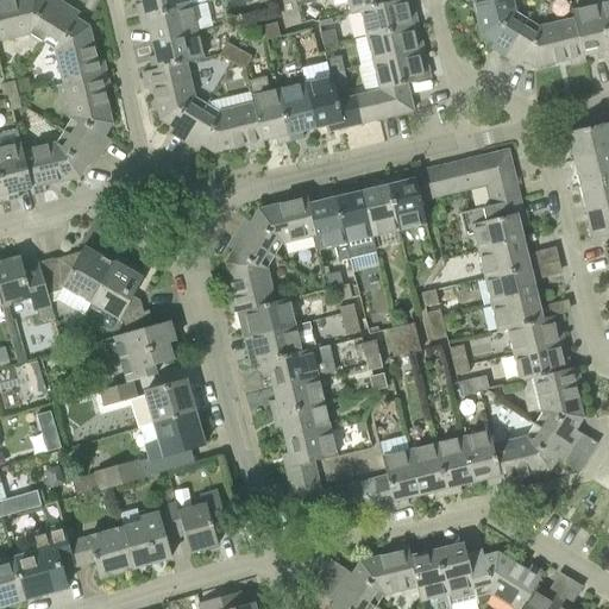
[(0,42),(30,36),(42,43),(64,6),(54,0),(49,0),(48,4),(42,0),(17,0),(0,4),(0,1),(0,42)]
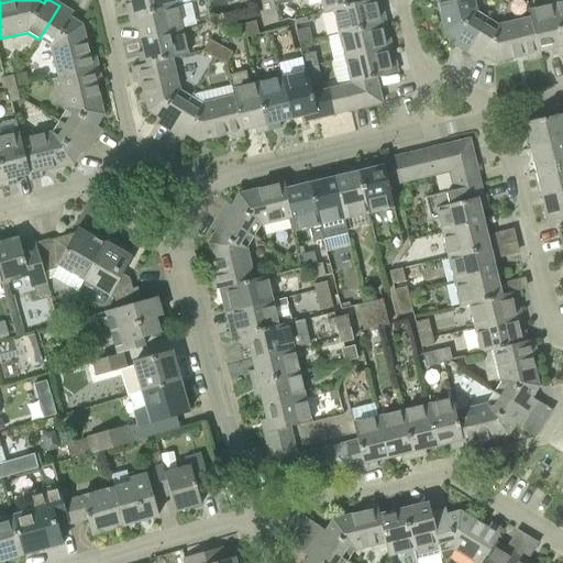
[(129,18),(176,6),(174,0),(130,0),(131,4),(125,7),(129,18)]
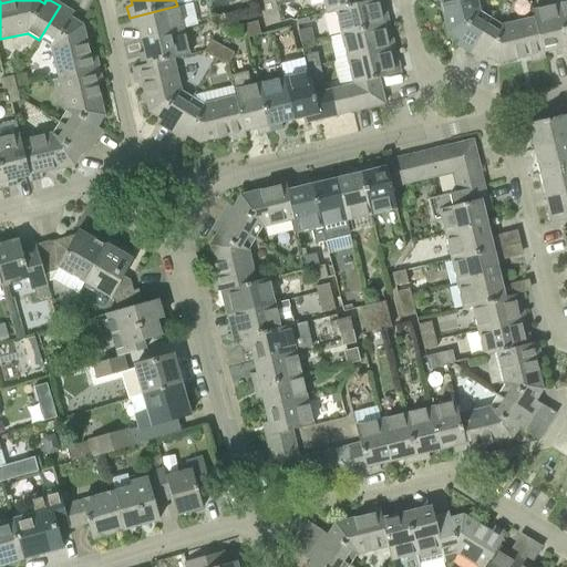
[(267,26),(279,22),(274,0),(268,0),(261,2),(267,26)]
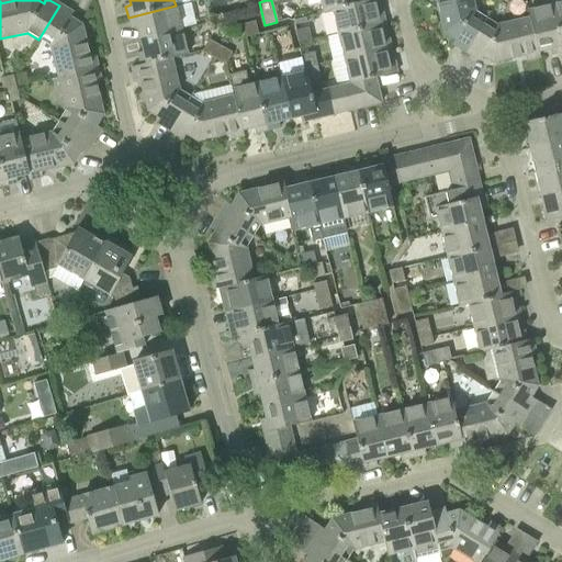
[(319,0),(323,12),(374,0),(373,0),(319,0)]
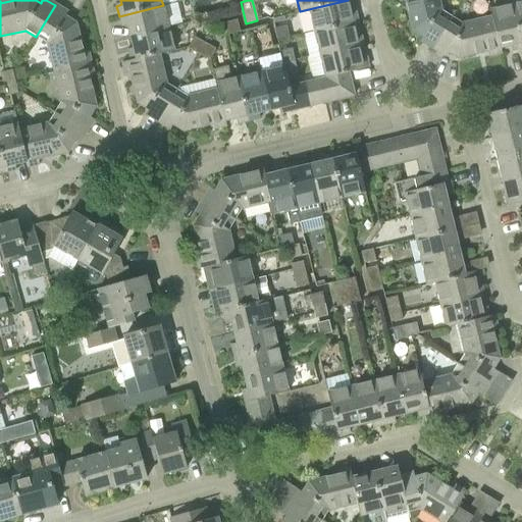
[(313,32),(358,21),(356,10),(350,11),(348,0),(300,11),(300,13),(308,11),(313,32)]
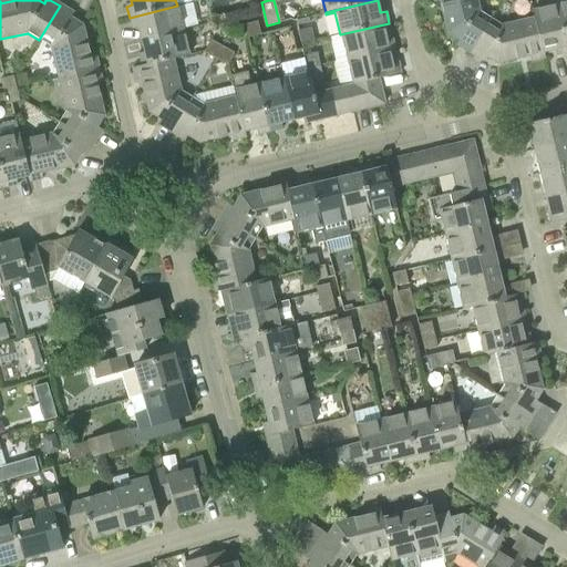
[(470,53),(492,18),(481,11),(477,0),(434,0),(435,2),(441,1),(449,33),(460,40),(456,45),(470,53)]
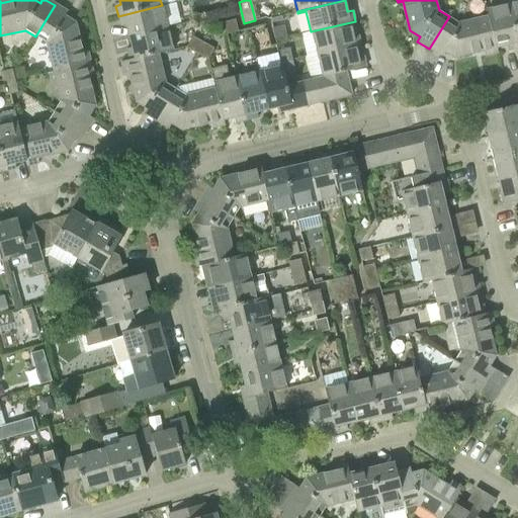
[(517,1),(509,3),(517,37),(517,1)]
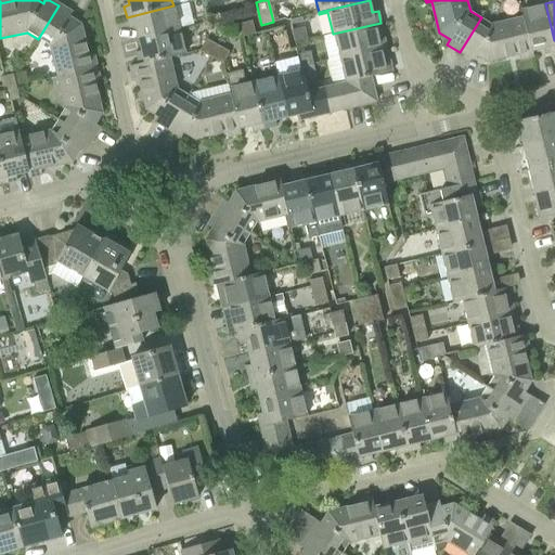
[(545,55),(554,52),(554,40),(545,3),(519,11),(521,17),(532,52),(544,49),(545,55)]
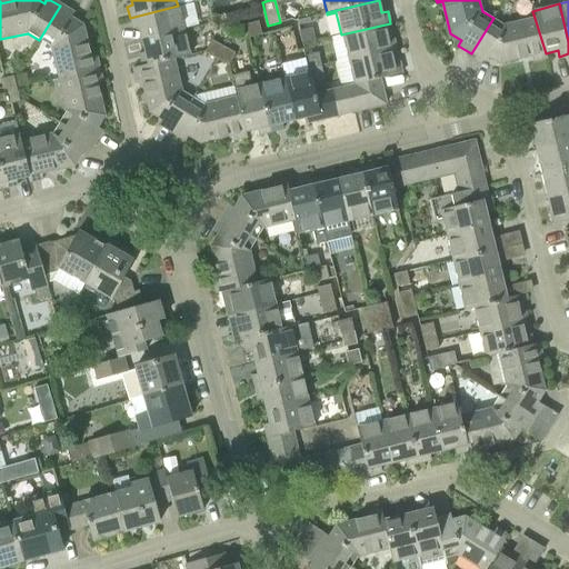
[(58,80),(99,70),(96,58),(90,59),(82,27),(71,19),(75,15),(60,6),(39,40),(50,48),(58,80)]
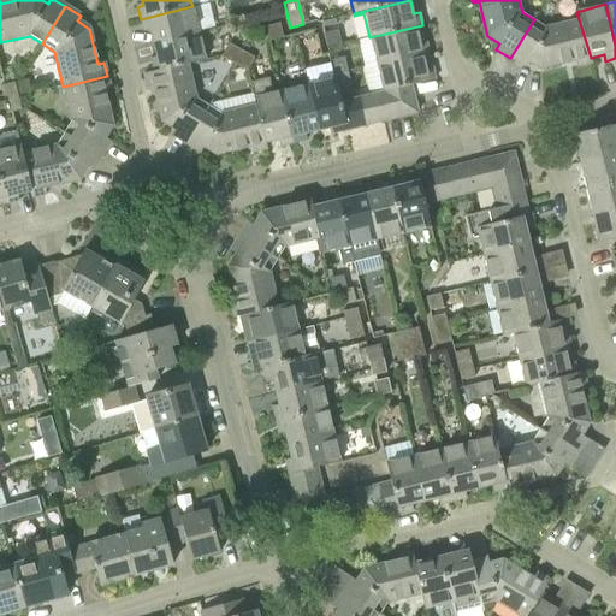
[(153,43),(199,33),(193,6),(141,19),(144,34),(150,33),(153,43)]
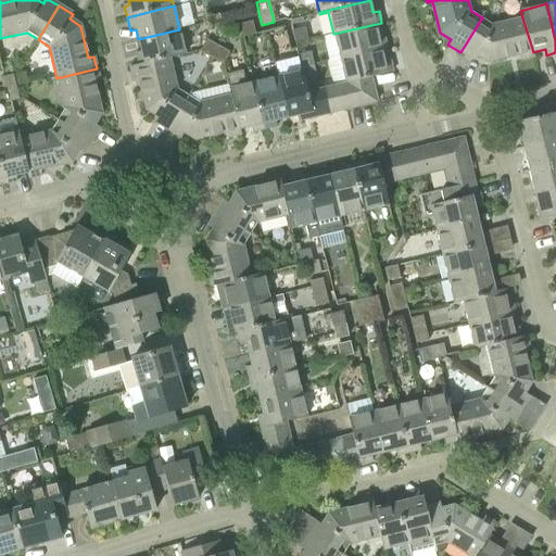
[(535,58),(533,52),(522,17),(493,24),(482,17),(460,52),(475,61),(478,55),(489,63),(520,55),(521,61),(535,58)]
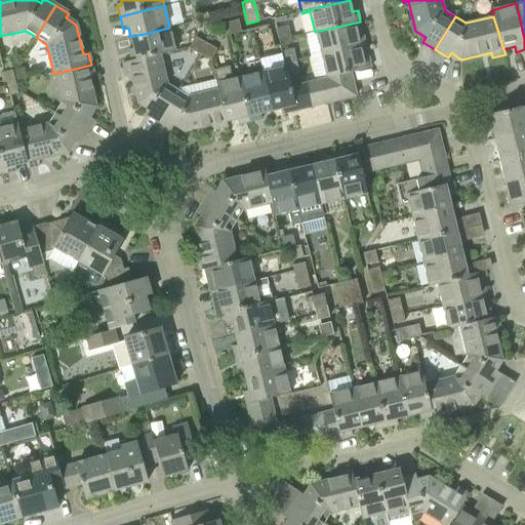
[(229,35),(241,33),(238,21),(227,24),(229,35)]
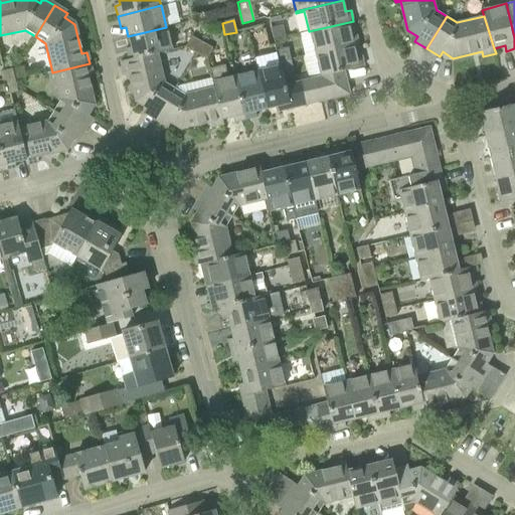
[(314,54),(353,45),(351,33),(356,32),(353,21),(309,31),(314,54)]
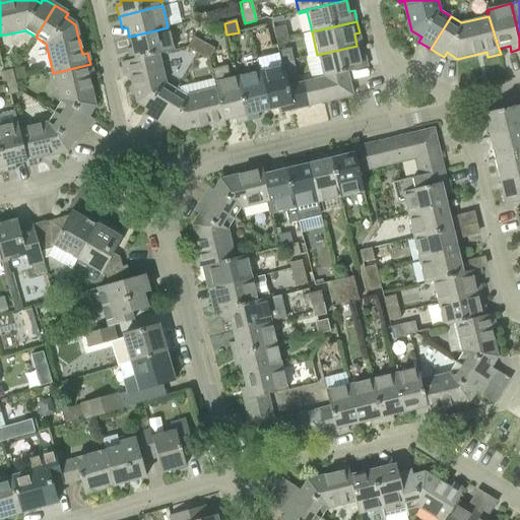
[(276,41),(287,39),(285,26),(273,29),(276,41)]
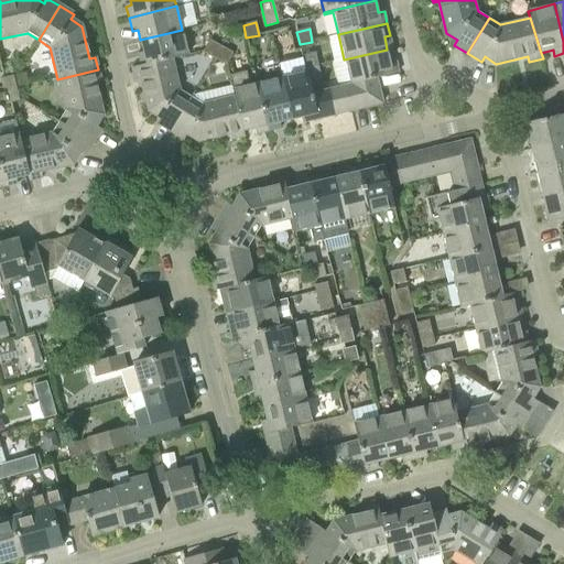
[(150,65),(173,60),(188,56),(182,30),(140,40),(143,53),(138,54),(140,65),(149,64),(150,65)]
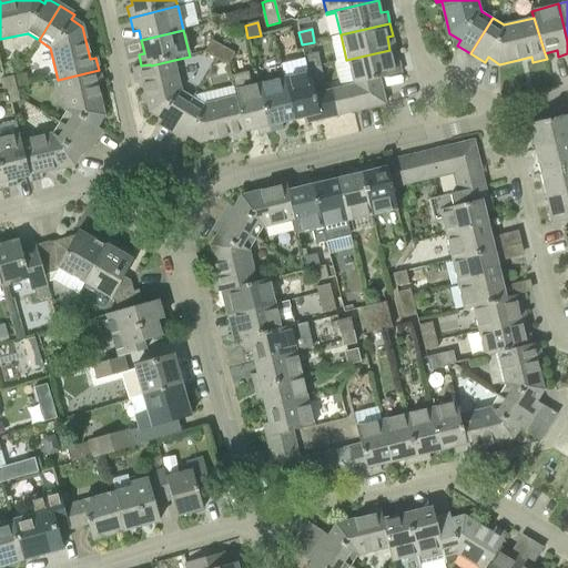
[(204,52),(215,59),(222,47),(211,41),(204,52)]
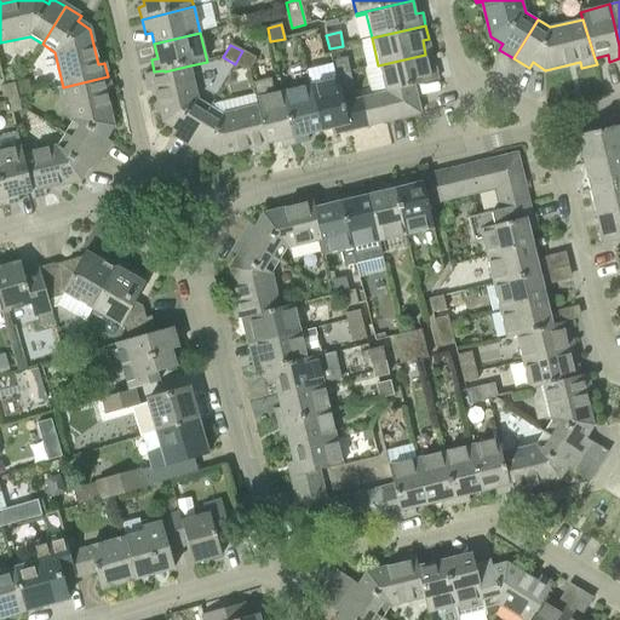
[(235,64),(248,72),(256,59),(242,51),(235,64)]
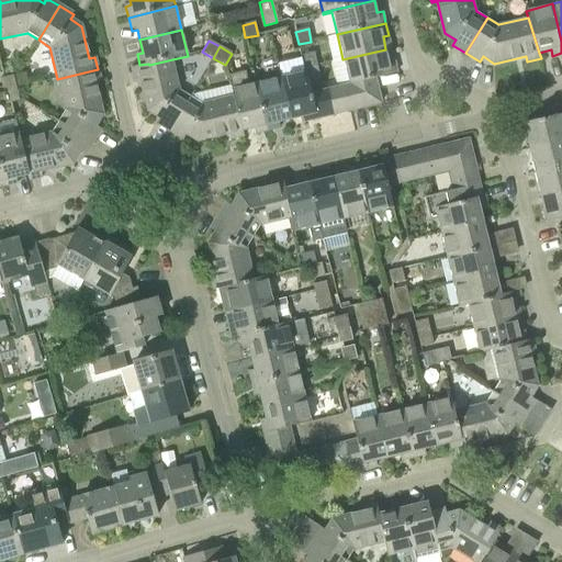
[(347,99),(379,91),(375,78),(397,72),(394,59),(389,60),(385,49),(343,59),(349,85),(343,86),(347,99)]
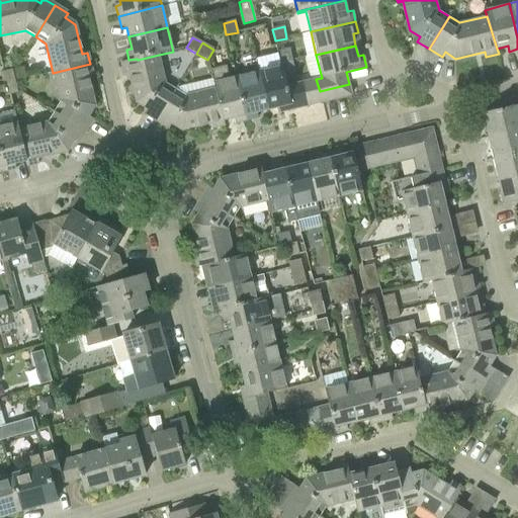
[(280,64),(292,61),(289,49),(277,52),(280,64)]
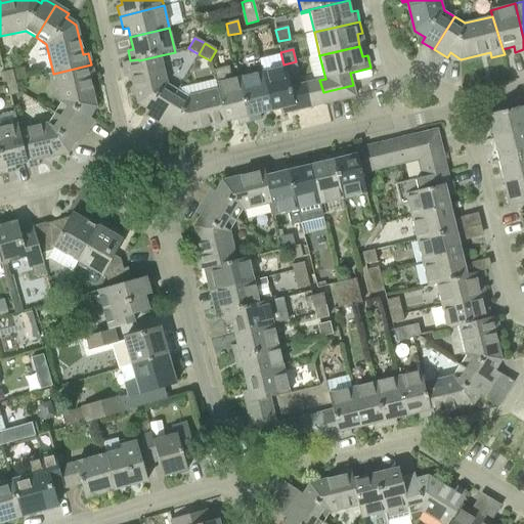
[(158,122),(178,89),(167,83),(161,55),(139,60),(138,59),(130,60),(122,62),(125,75),(130,74),(137,103),(148,110),(145,115),(158,122)]
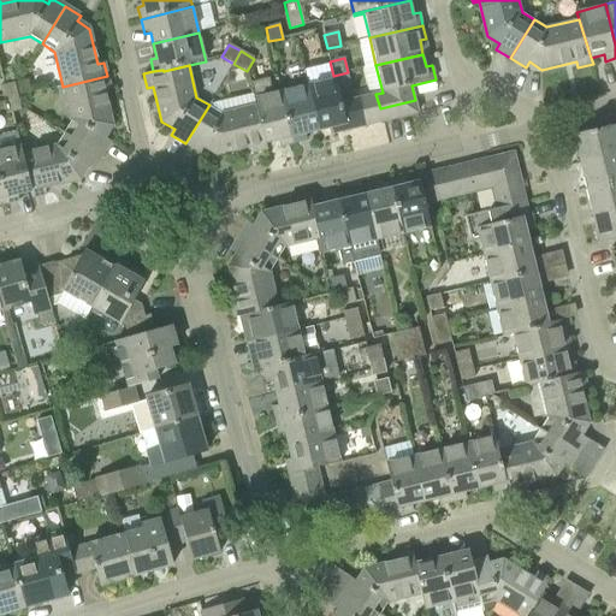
[(366,126),(359,98),(353,71),(335,76),(335,78),(308,84),(319,130),(332,128),(333,134),(366,126)]
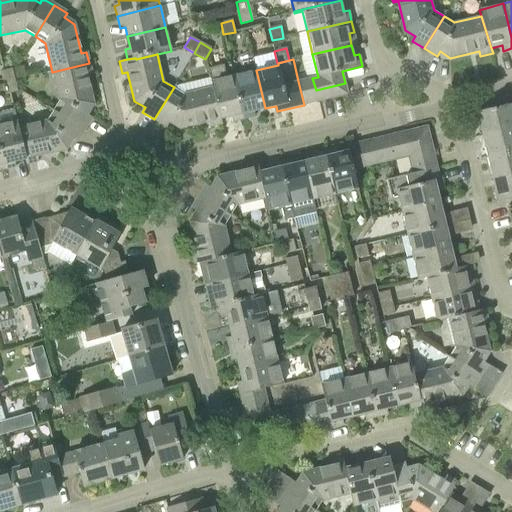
[(54,110),(85,129),(92,118),(87,115),(93,105),(87,76),(92,75),(89,63),(52,72),(59,100),(60,99),(54,110)]
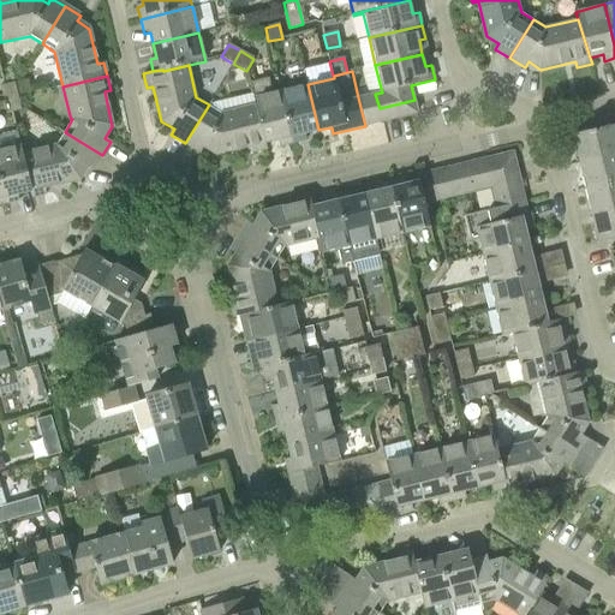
[(280,145),(293,143),(281,90),(274,93),(272,79),(249,84),(252,97),(254,106),(264,150),(267,149),(266,143),(279,139),(280,145)]
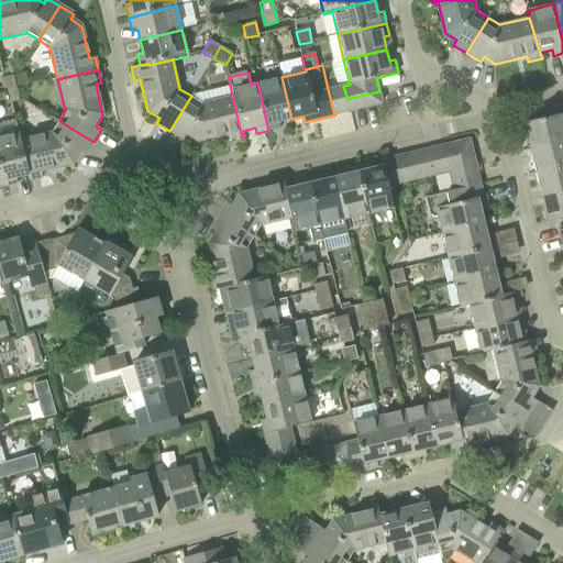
[(4,91),(17,88),(14,75),(1,78),(4,91)]
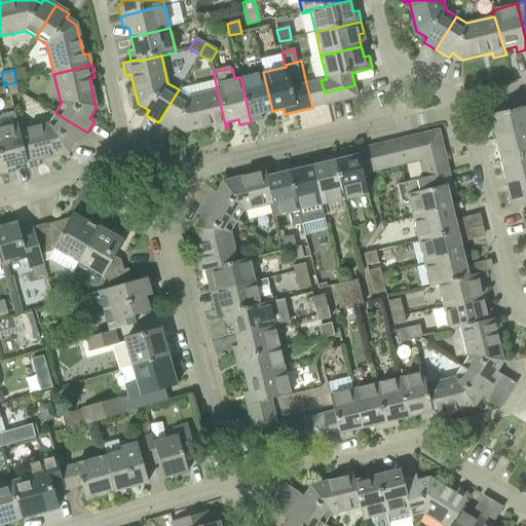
[(261,114),(272,111),(263,72),(240,77),(251,122),(262,119),(261,114)]
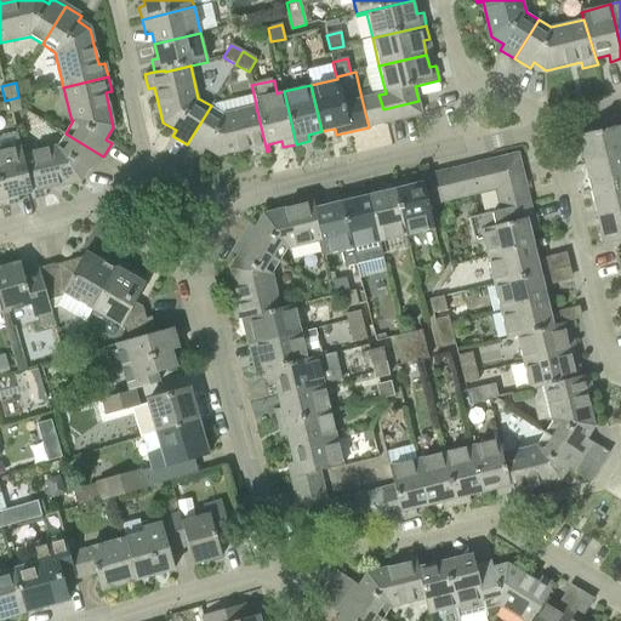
[(369,127),(386,123),(383,109),(379,95),(362,98),(369,127)]
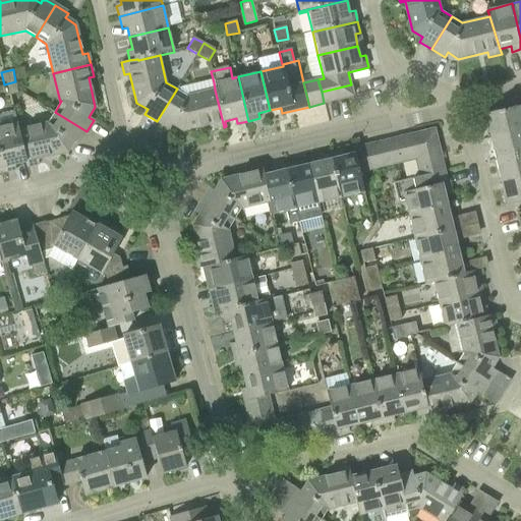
[(6,96),(18,94),(15,81),(4,84),(6,96)]
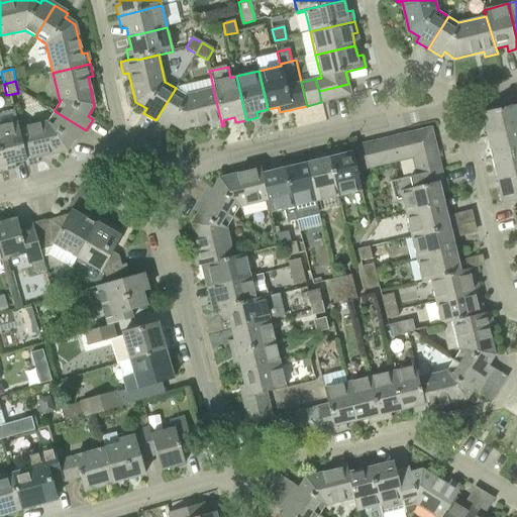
[(319,91),(321,102),(351,95),(348,84),(319,91)]
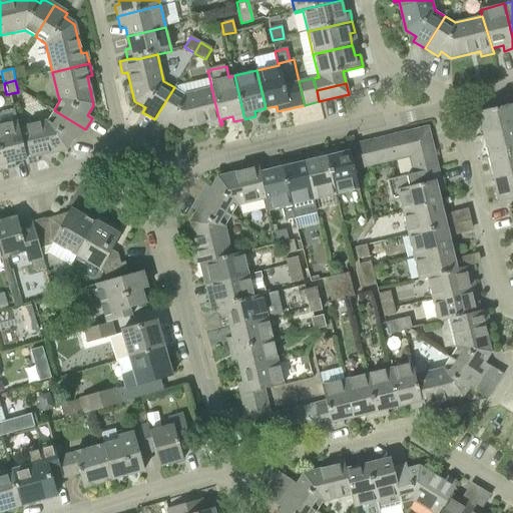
[(210,127),(220,125),(211,88),(185,94),(174,87),(154,119),(167,127),(170,122),(180,129),(209,122),(210,127)]
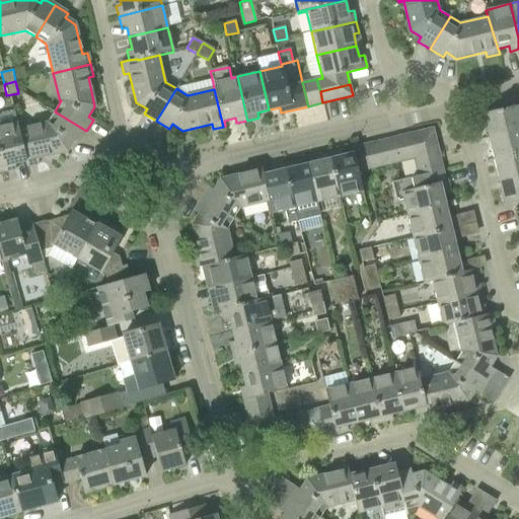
[(489,136),(518,129),(518,104),(484,114),(489,136)]
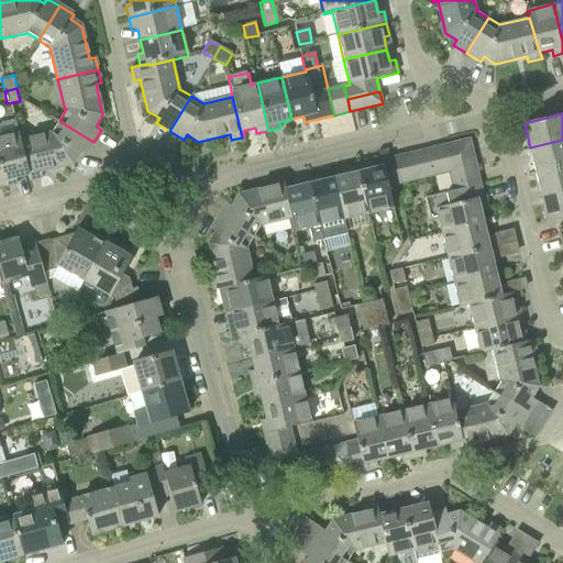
[(19,132),(26,176),(29,181),(42,178),(40,173),(73,165),(79,154),(85,157),(94,142),(59,121),(53,131),(21,139),(20,132),(19,132)]
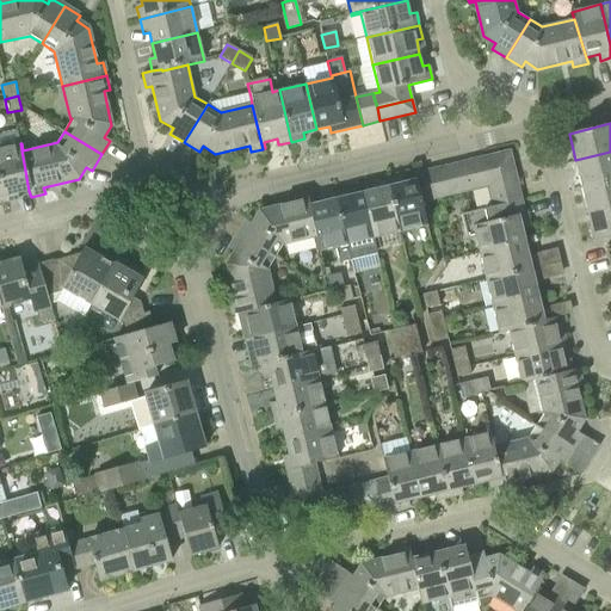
[(17,195),(29,191),(20,143),(0,148),(0,180),(6,203),(18,201),(17,195)]
